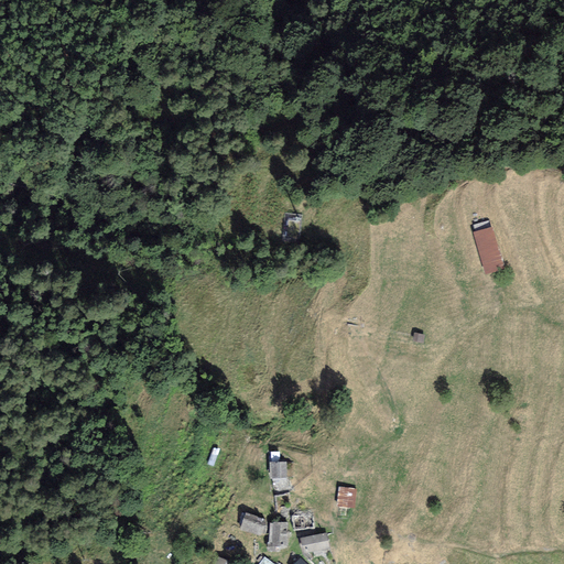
[(475,232),(490,227),(488,220),(473,226),(475,232)]
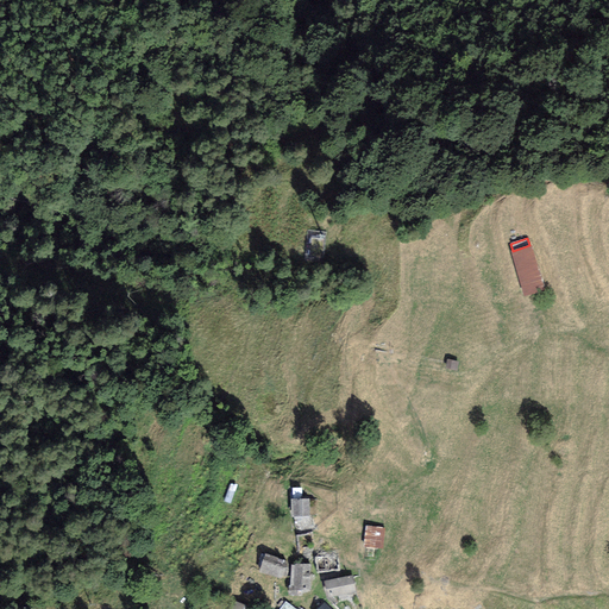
[(545,289),(531,245),(529,245),(513,251),(510,251),(523,296),(545,289)]
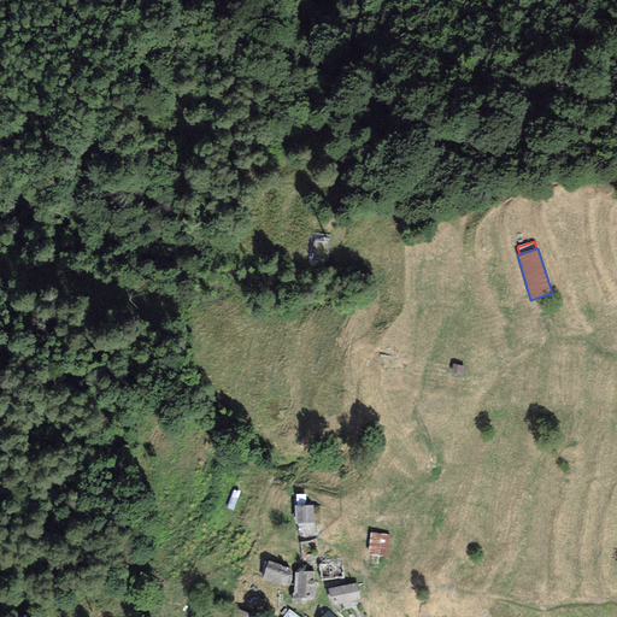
[(313,505),(294,506),(295,524),(315,523),(313,505)]
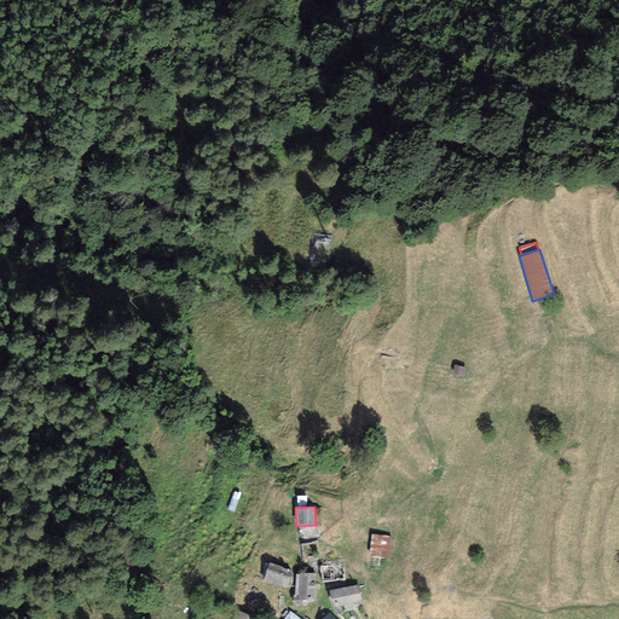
[(392,537),(371,533),(369,556),(389,559),(392,537)]
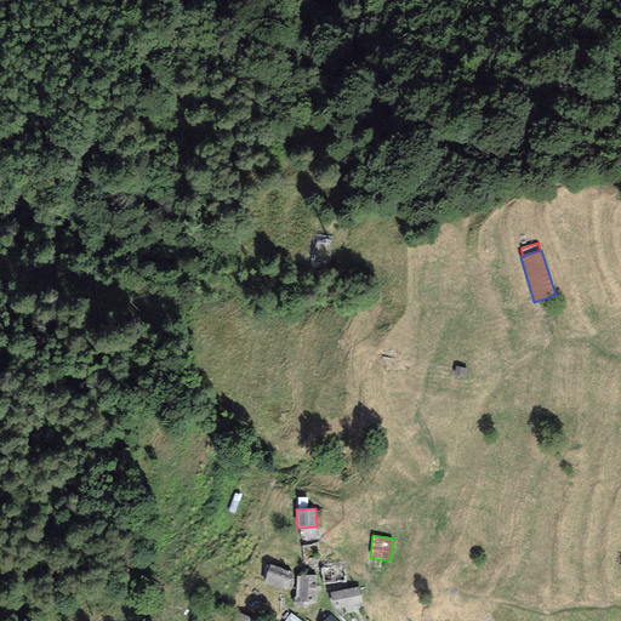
[(294,573),(271,564),(263,584),(286,592),(294,573)]
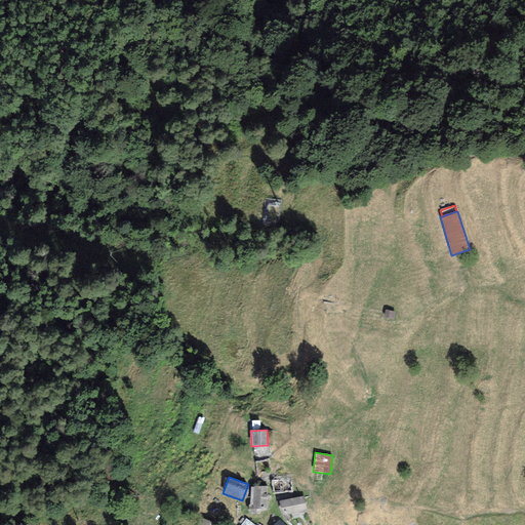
[(268,509),(268,486),(253,486),(253,487),(250,487),(250,506),(253,506),(253,509),(268,509)]
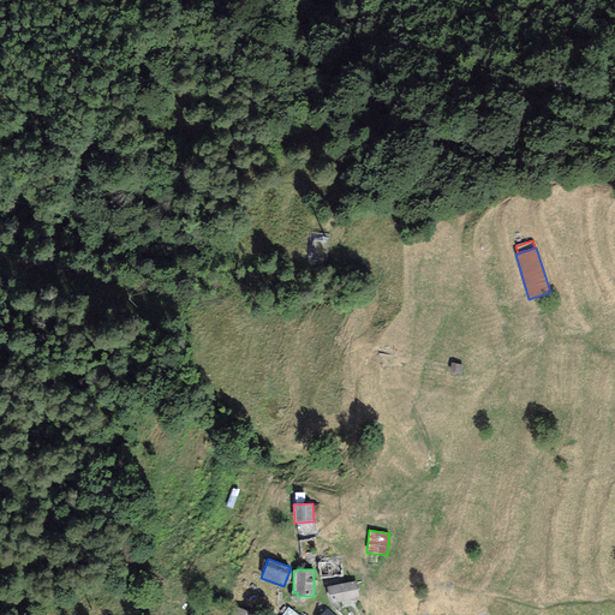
[(356,581),(327,587),(330,604),(359,598),(356,581)]
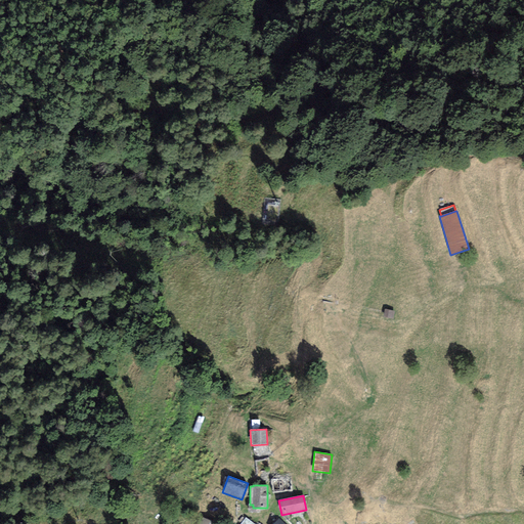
All buildings are outlined.
